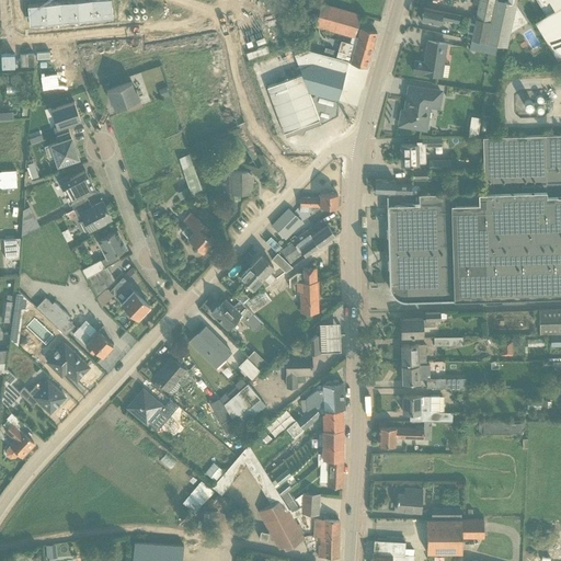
[(93,0),(78,1),(79,20),(95,19),(93,0)]
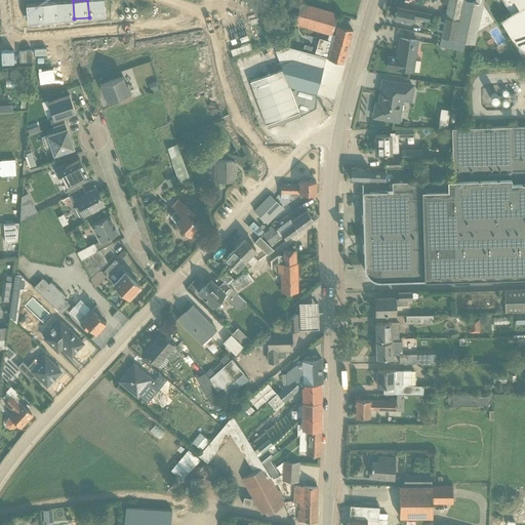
[(105,16),(103,0),(87,0),(89,17),(105,16)]
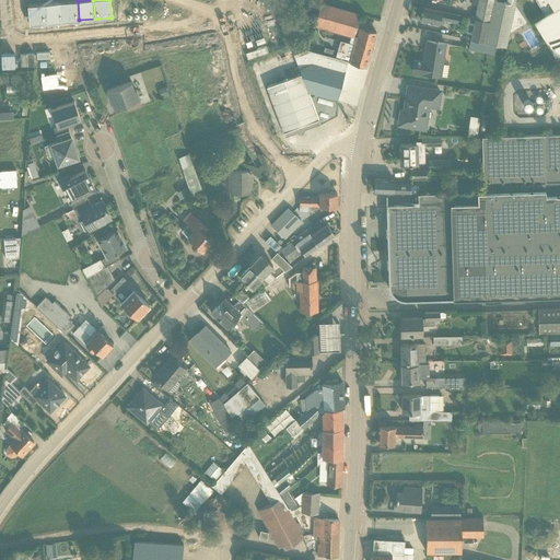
[(505,0),(505,3),(493,1),(489,22),(474,19),(469,39),(505,48),(509,33),(515,4),(515,0),(505,0)]
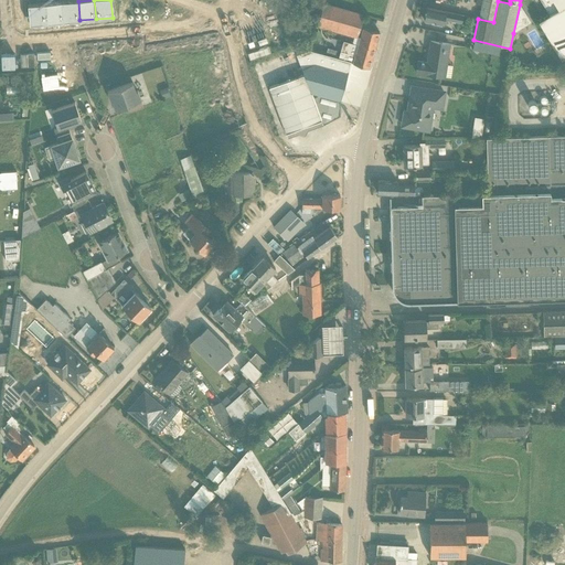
[(481,0),(478,19),(493,22),(498,1),(497,0),(481,0)]
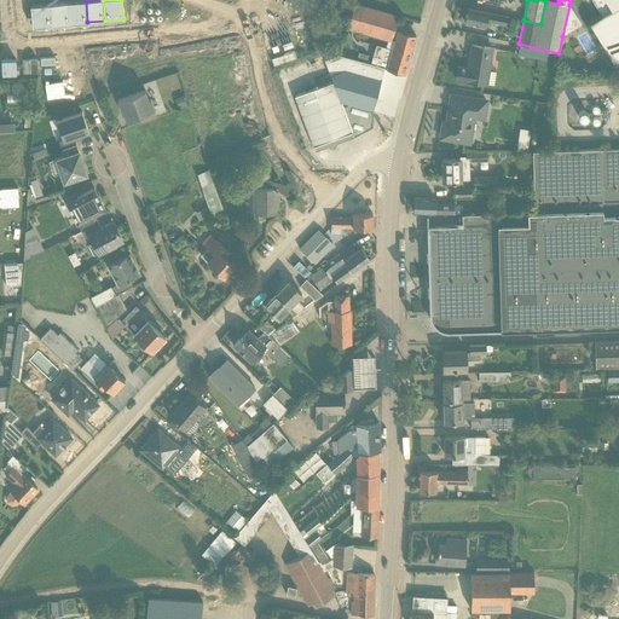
[(589,24),(614,65),(618,62),(618,0),(591,0),(601,17),(589,24)]
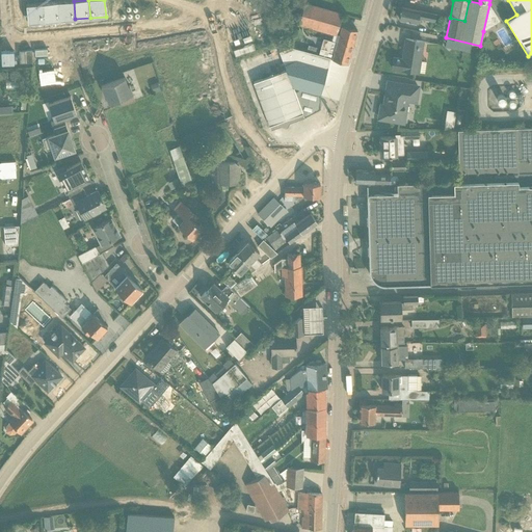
[(74,1),(58,3),(59,21),(75,19),(74,1)]
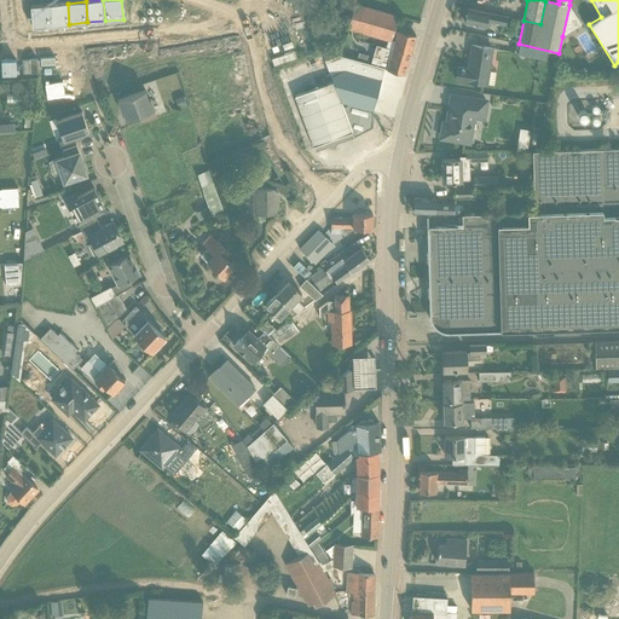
[(68,4),(50,5),(51,25),(69,24),(68,4)]
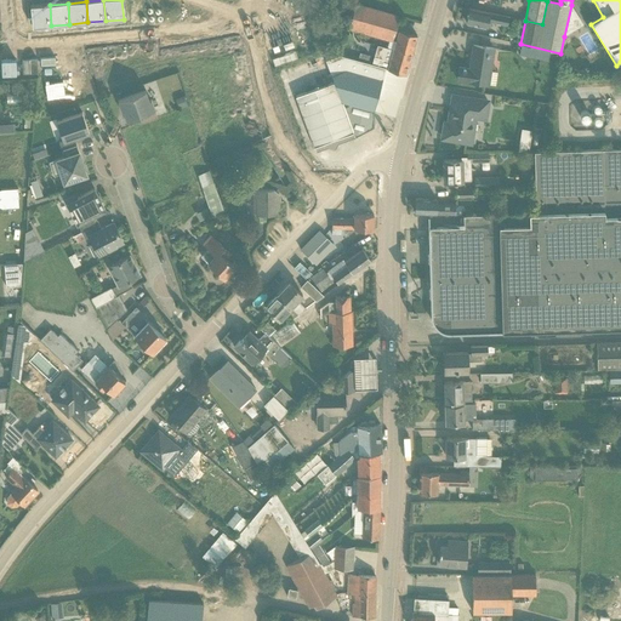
[(399,17),(387,13),(354,4),(348,28),(389,39),(392,40),(399,17)]
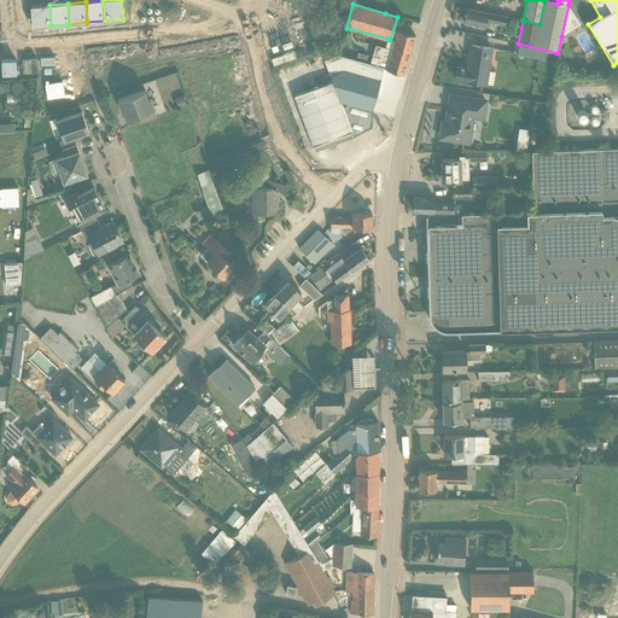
[(50,5),(30,6),(33,27),(51,25),(50,5)]
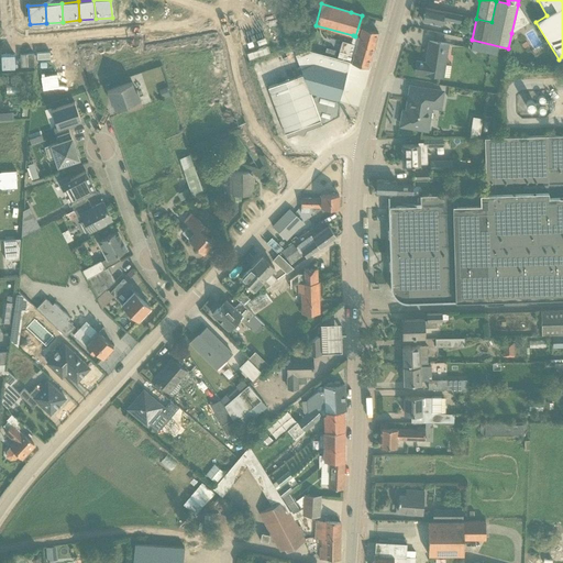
[(518,4),(511,33),(529,22),(518,4)]
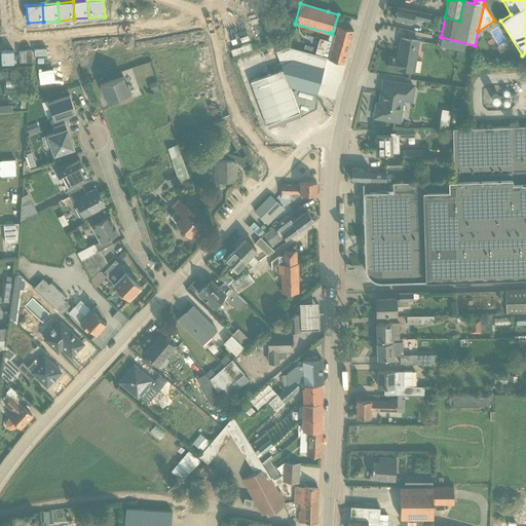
[(430,14),(397,7),(395,19),(412,23),(413,19),(428,22),(430,14)]
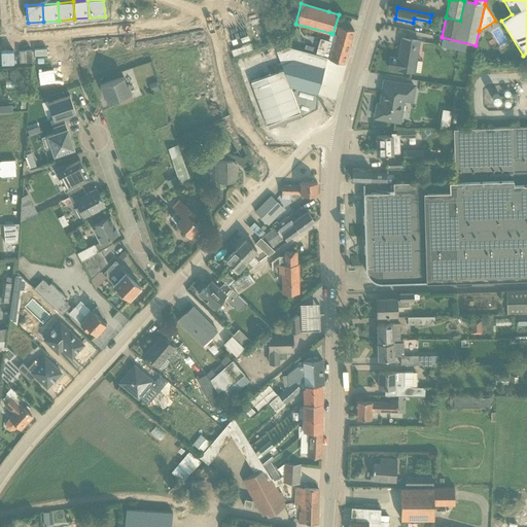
[(330,33),(328,41),(334,42),(335,40),(350,44),(354,30),(338,26),(336,35),(332,34),(330,33)]
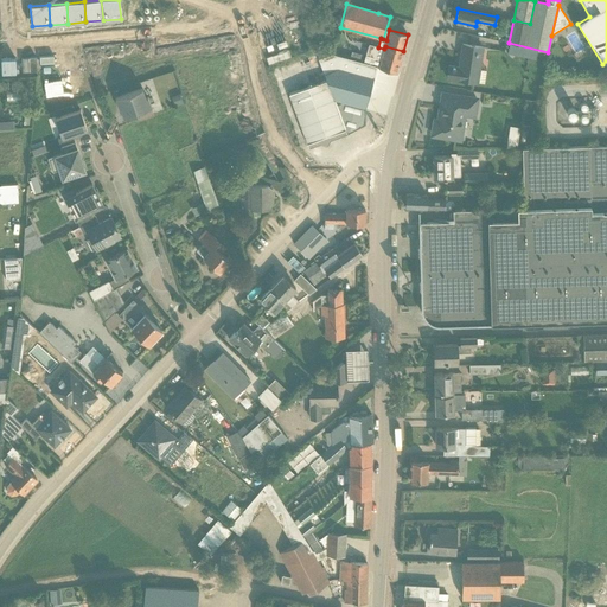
[(384,49),(378,48),(369,44),(363,63),(376,66),(397,71),(403,51),(385,46),(384,49)]
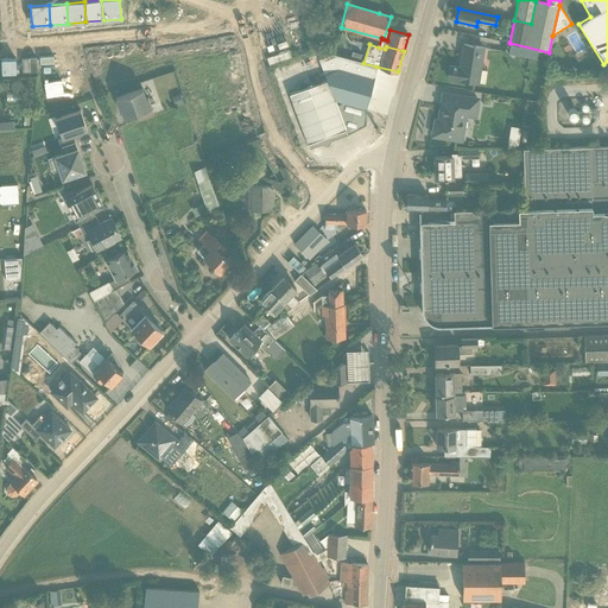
[(481,70),(485,48),(463,45),(460,68),(449,67),(447,78),(485,84),(487,70),(481,70)]
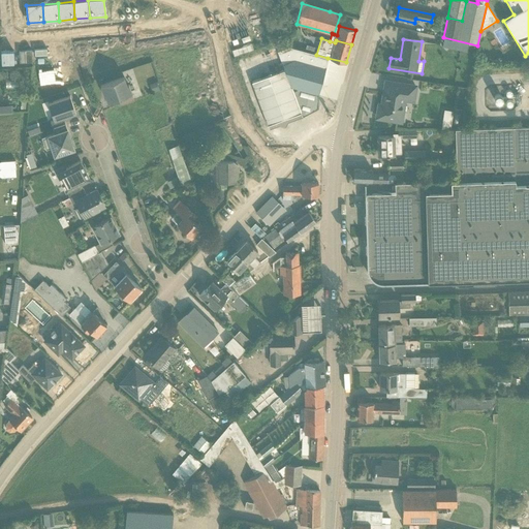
[(444,39),(440,43),(447,51),(450,47),(444,39)]
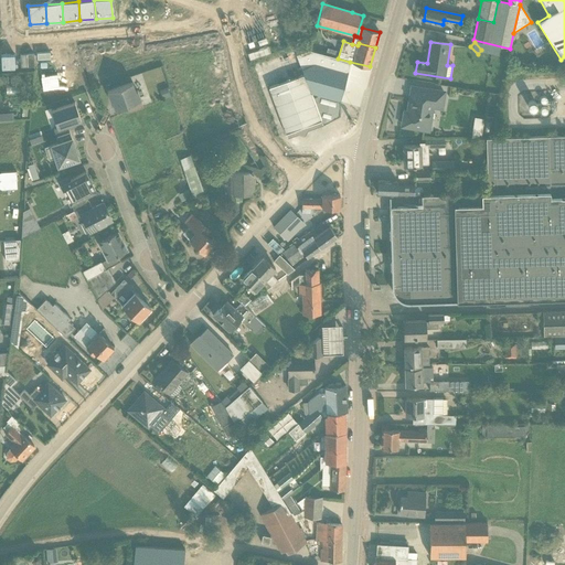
[(297,55),(304,74),(269,87),(286,134),(289,132),(290,136),(298,134),(304,136),(306,130),(322,124),(339,116),(339,114),(339,102),(342,92),(343,87),(344,82),(350,62),(338,59),(310,51),(297,55)]
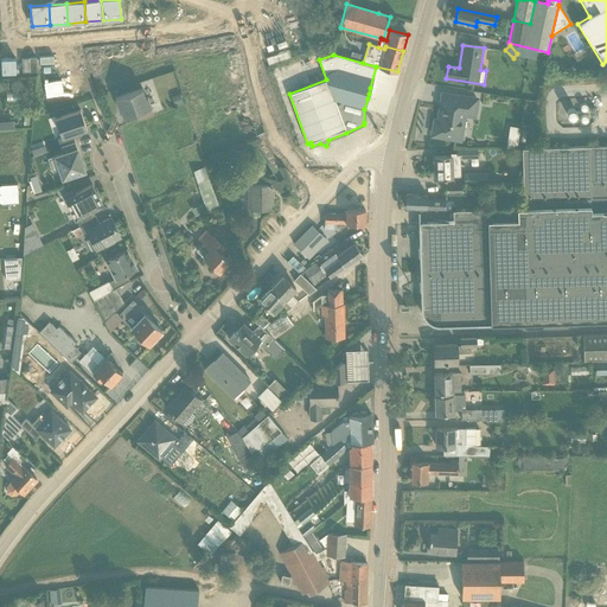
[(37,72),(36,57),(21,58),(21,72),(37,72)]
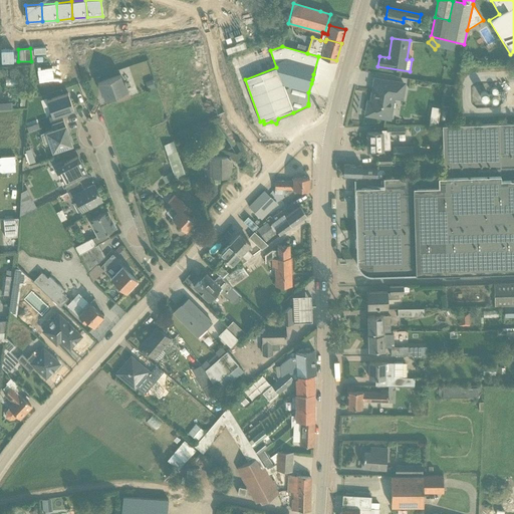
[(13,49),(1,50),(1,62),(13,61),(13,49)]
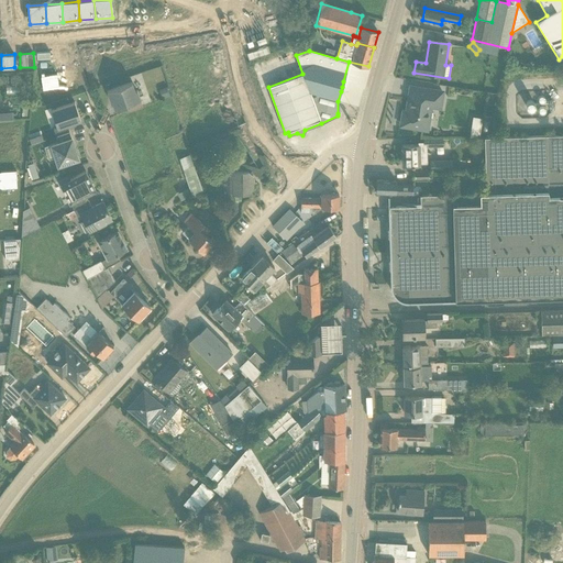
[(132,83),(107,91),(110,101),(111,100),(114,109),(123,106),(125,112),(142,107),(140,100),(136,90),(135,91),(132,83)]
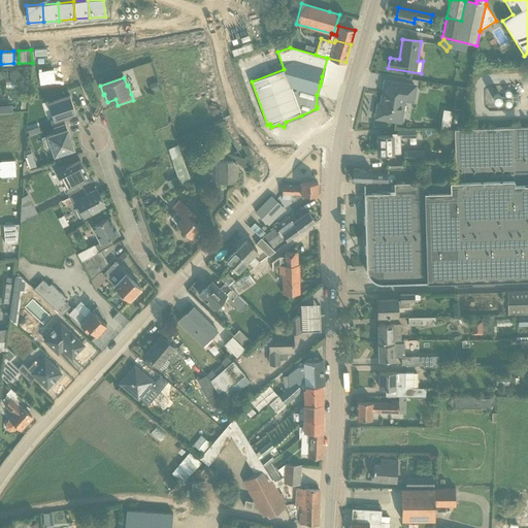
[(152,92),(159,90),(156,81),(149,85),(152,92)]
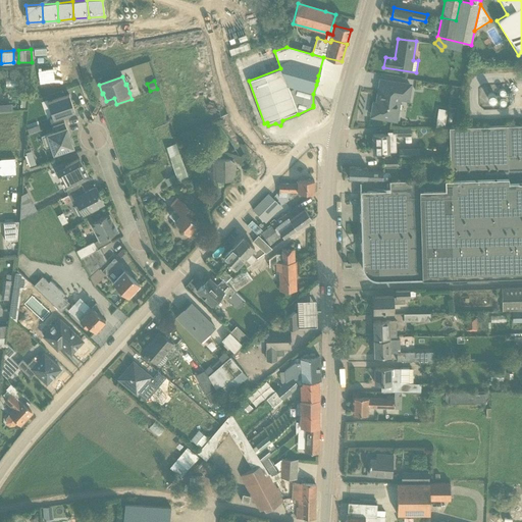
[(371,116),(398,120),(401,101),(409,102),(412,86),(380,81),(378,92),(380,92),(378,105),(373,104),(371,116)]
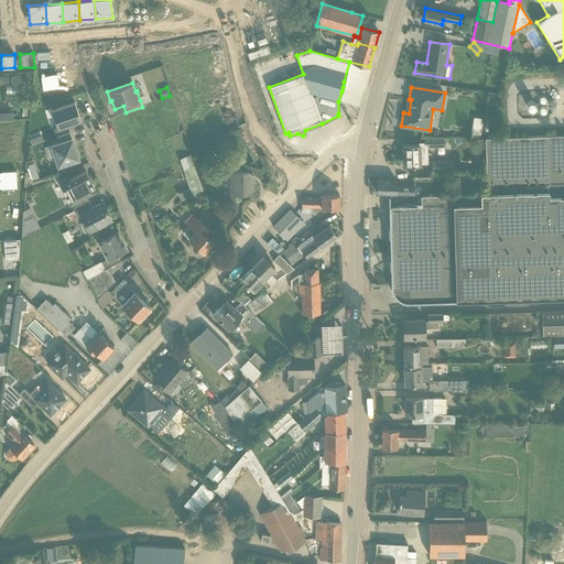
[(0,121),(13,120),(12,112),(0,112),(0,121)]
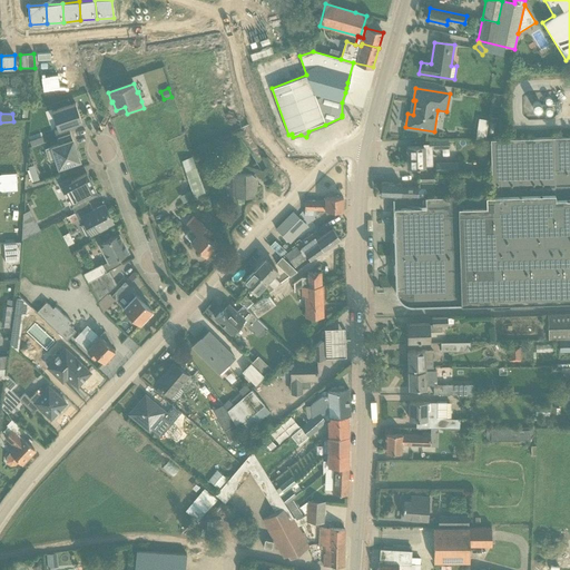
[(475,138),(484,138),(488,119),(479,118),(475,138)]
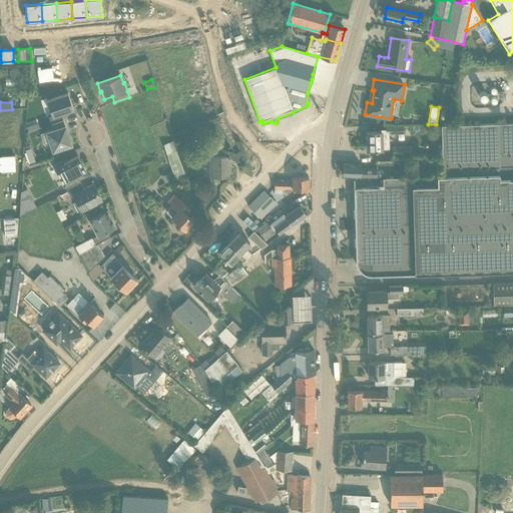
[(51,124),(52,130),(40,134),(44,145),(49,144),(51,151),(71,144),(63,120),(51,124)]
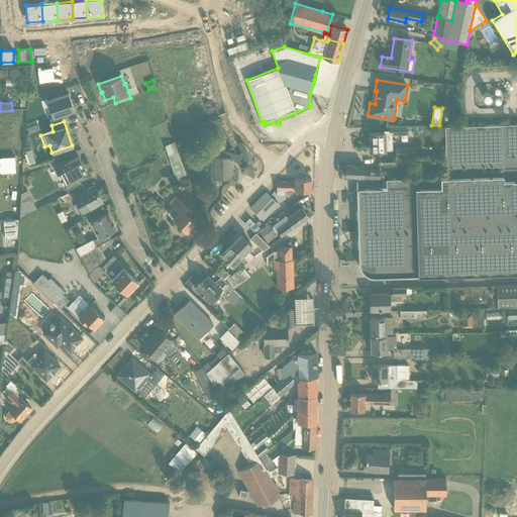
[(386,189),(355,190),(358,263),(358,266),(359,270),(362,272),(365,275),(368,277),(371,278),(374,278),(417,277),(443,276),(446,279),(461,278),(461,275),(516,273),(516,123),(483,125),(443,127),(444,143),(444,156),(445,177),(396,179),(386,179),(386,189)]
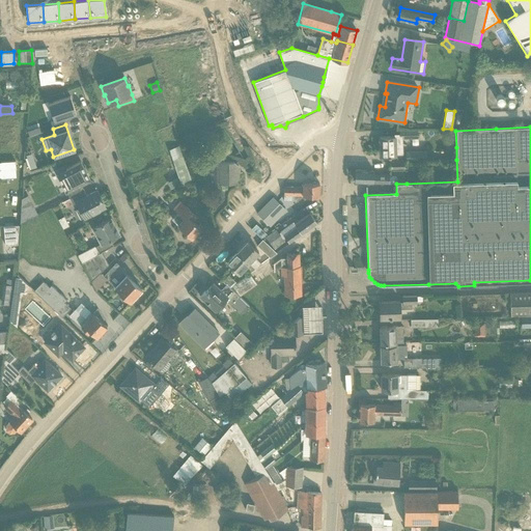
[(389,136),(379,137),(380,156),(388,155),(388,156),(390,156),(390,155),(402,155),(402,139),(418,138),(417,130),(399,130),(399,134),(394,135),(394,136),(389,136)]
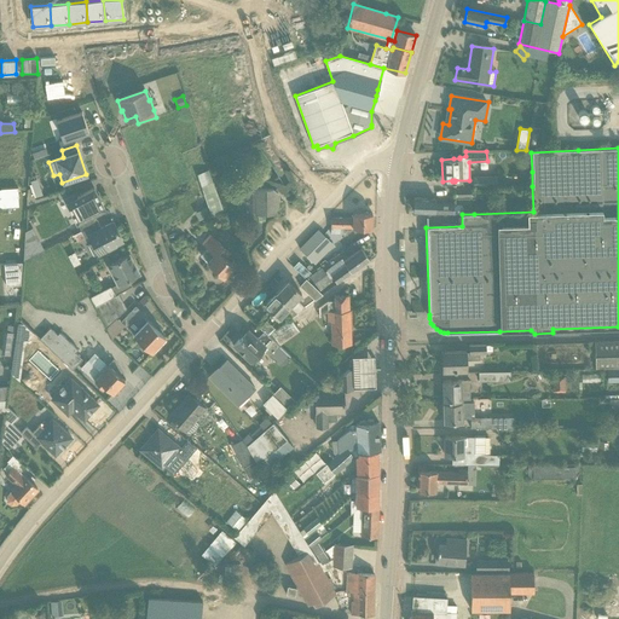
[(201,186),(212,183),(208,171),(196,174),(201,186)]
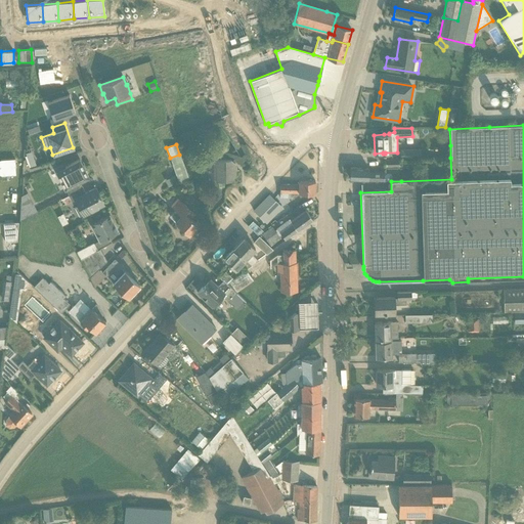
[(450,145),(439,145),(439,159),(450,158),(450,145)]
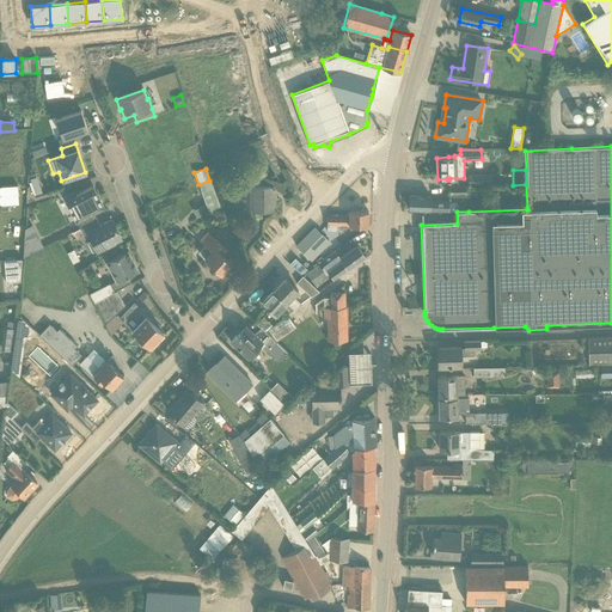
[(467,175),(467,185),(491,185),(491,175),(467,175)]
